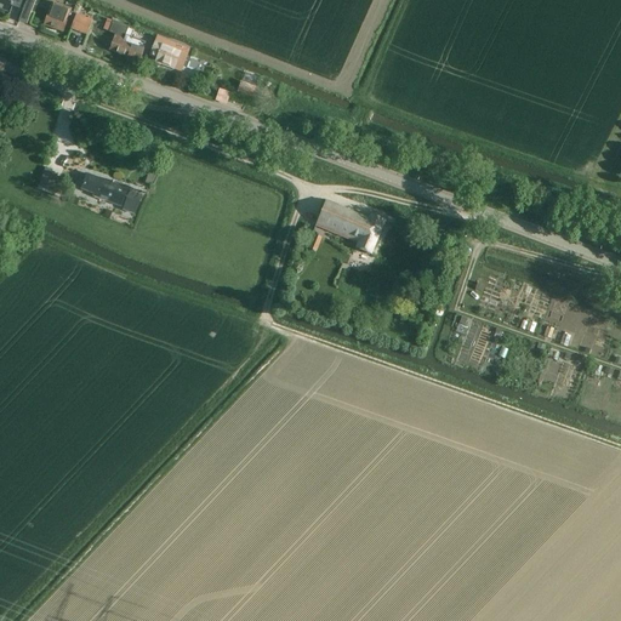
[(0,0),(0,10),(9,13),(11,5),(20,9),(22,0),(0,0)]
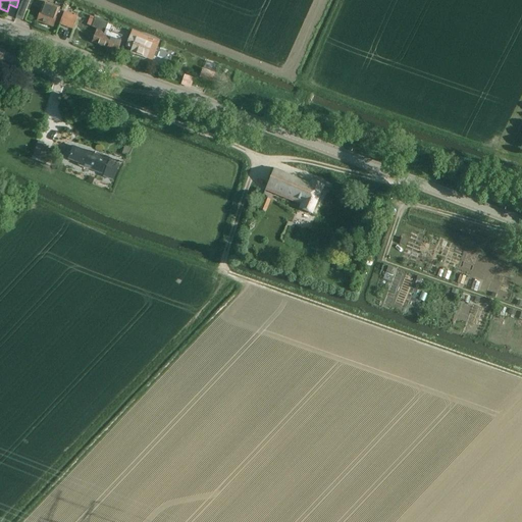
[(21,0),(18,9),(25,11),(30,0),(21,0)]
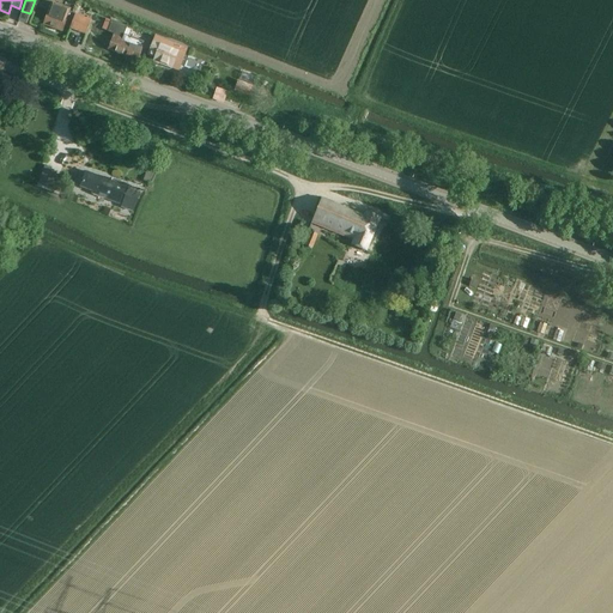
[(68,13),(50,6),(48,13),(47,13),(42,25),(61,32),(68,13)]
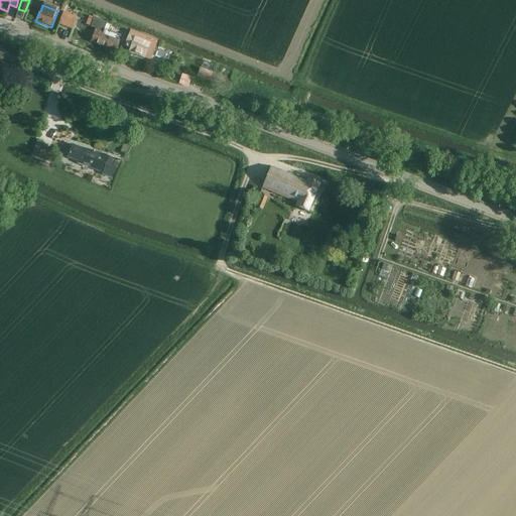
[(73,29),(77,18),(63,12),(58,24),(73,29)]
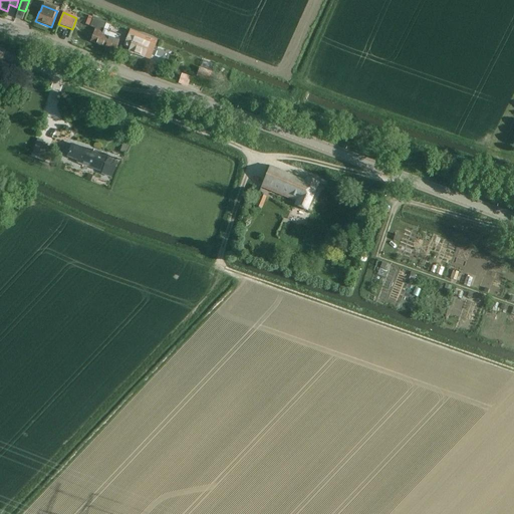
[(101,35),(103,31),(106,23),(94,18),(91,26),(95,28),(90,42),(105,47),(109,37),(101,35)]
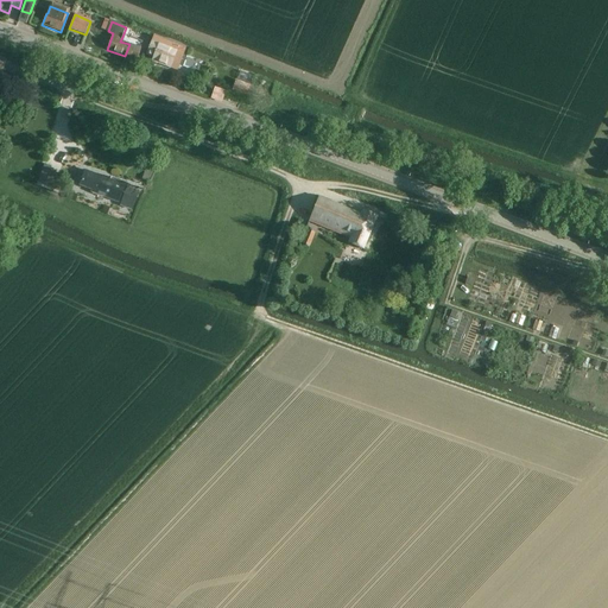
[(178,65),(185,48),(181,45),(151,35),(149,40),(151,40),(146,54),(153,57),(152,61),(170,68),(172,62),(178,65)]
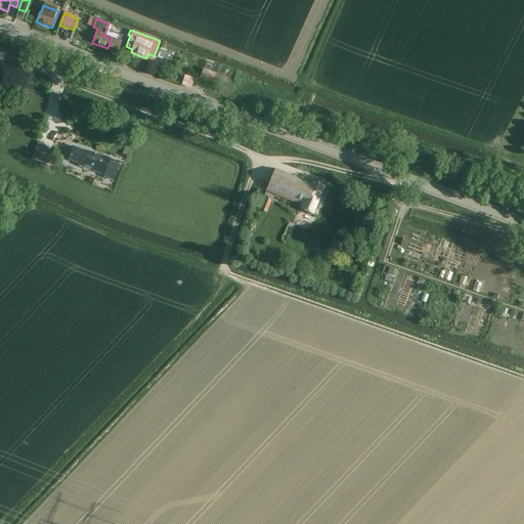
[(112,38),(107,48),(118,52),(122,42),(119,41),(121,37),(105,32),(103,36),(112,38)]
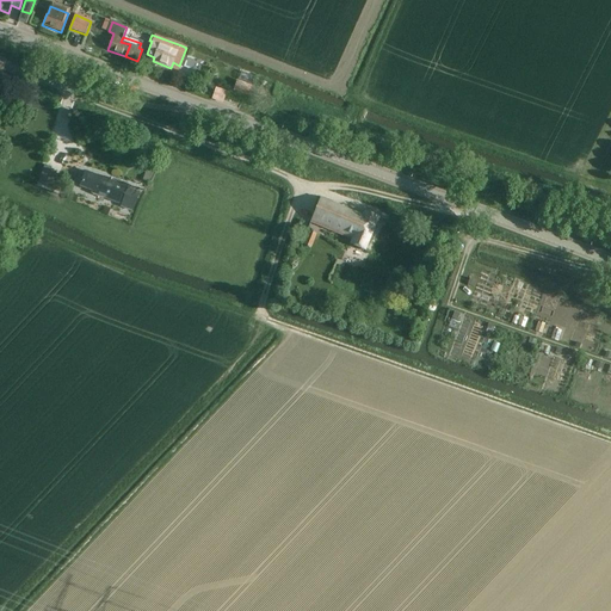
[(246,98),(247,94),(251,86),(238,81),(233,92),(246,98)]
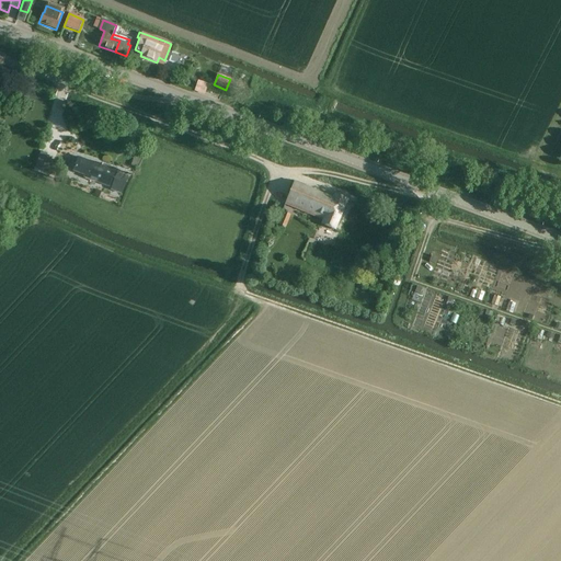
[(230,81),(228,88),(235,90),(237,83),(230,81)]
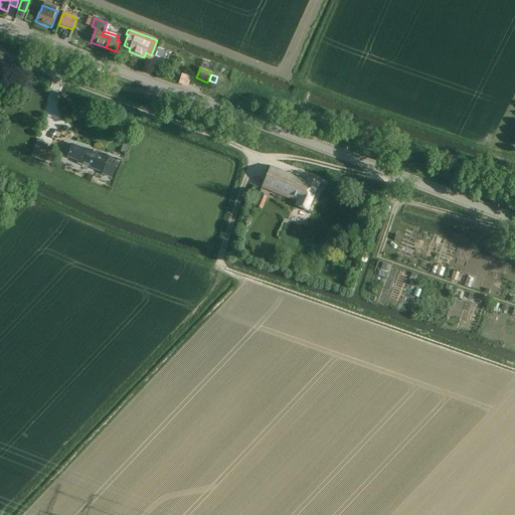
[(36,142),(31,155),(35,156),(37,156),(41,144),(40,144),(36,142)]
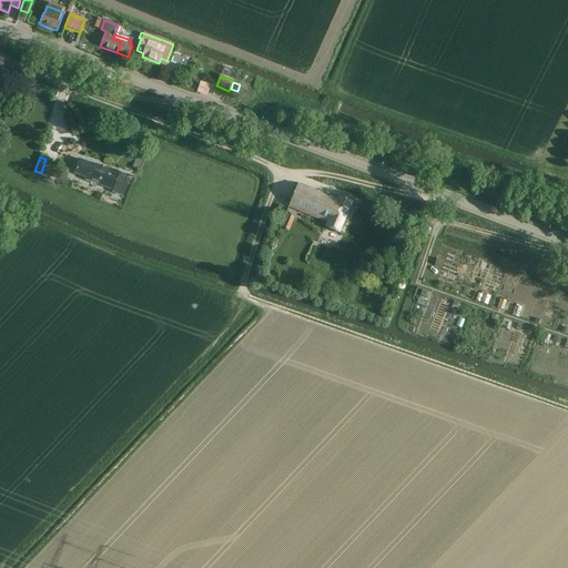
[(56,162),(46,159),(41,172),(50,176),(56,162)]
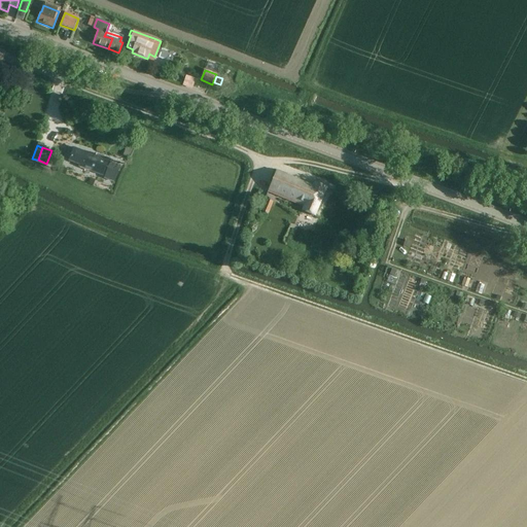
[(96,156),(73,147),(69,162),(79,165),(78,167),(102,176),(109,160),(97,154),(96,156)]
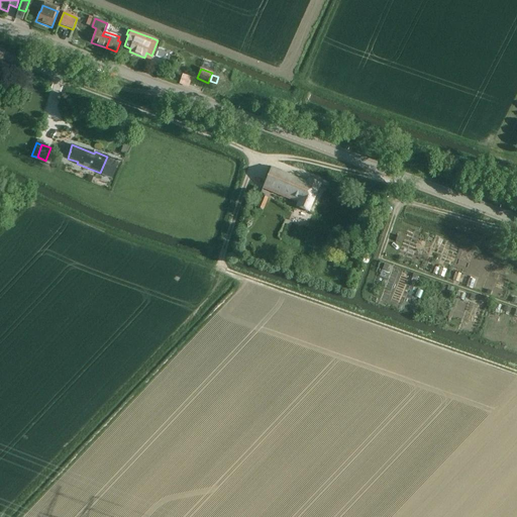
[(112,179),(118,163),(108,159),(102,175),(112,179)]
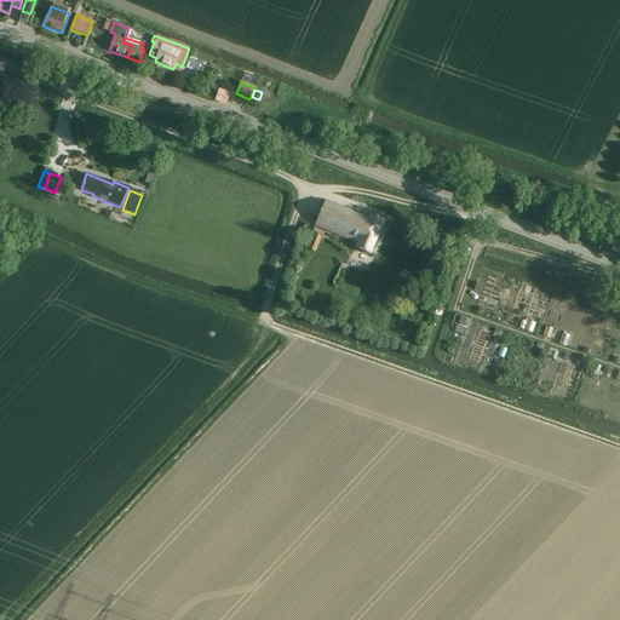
[(368,218),(325,201),(315,227),(356,244),(355,248),(371,254),(384,220),(369,214),(368,218)]
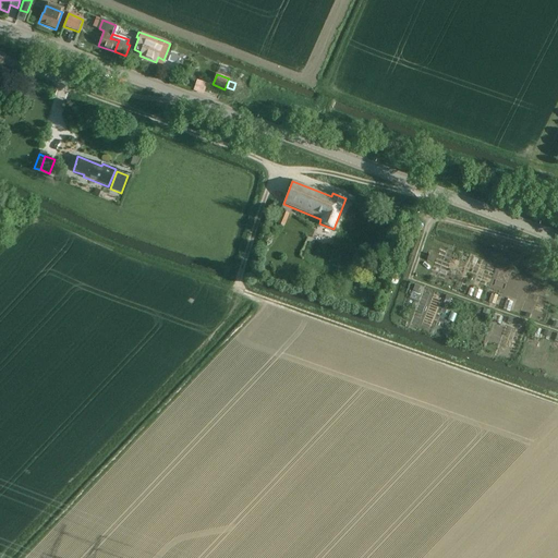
[(284,227),(289,214),(280,210),(275,223),(284,227)]
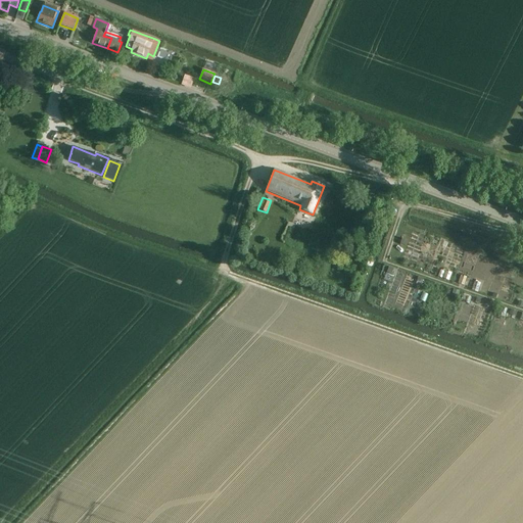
[(415,231),(407,227),(402,236),(412,239),(415,231)]
